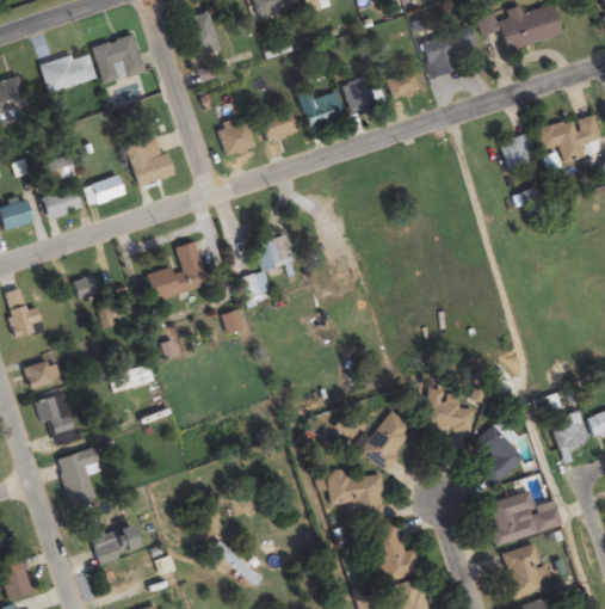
[(302,2),(301,0),(254,0),(260,17),(302,2)]
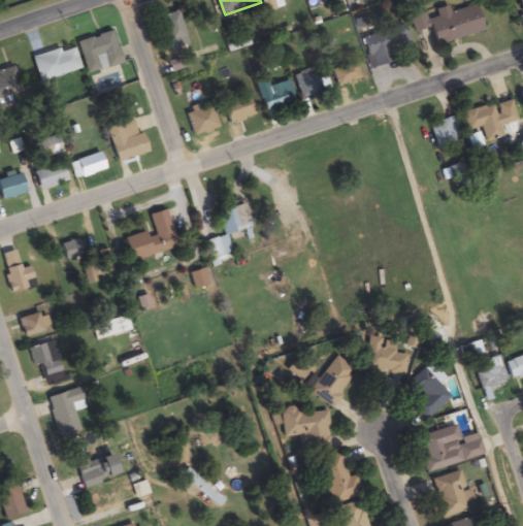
[(263,0),(266,9),(276,6),(274,0),(263,0)]
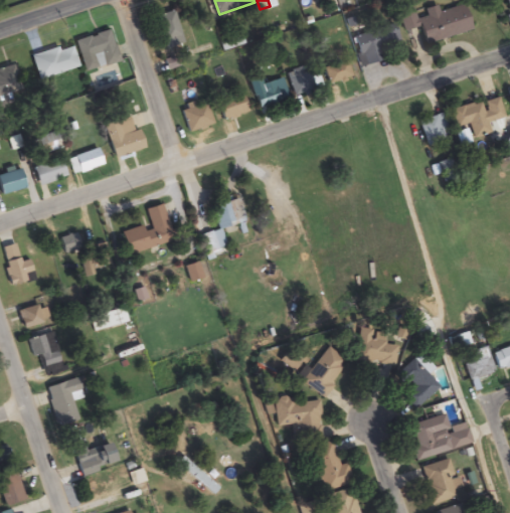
[(423,25),(428,42),(474,31),(468,4),(443,10),(442,5),(429,7),(431,15),(419,18),(416,5),(402,9),(406,29),(423,25)]
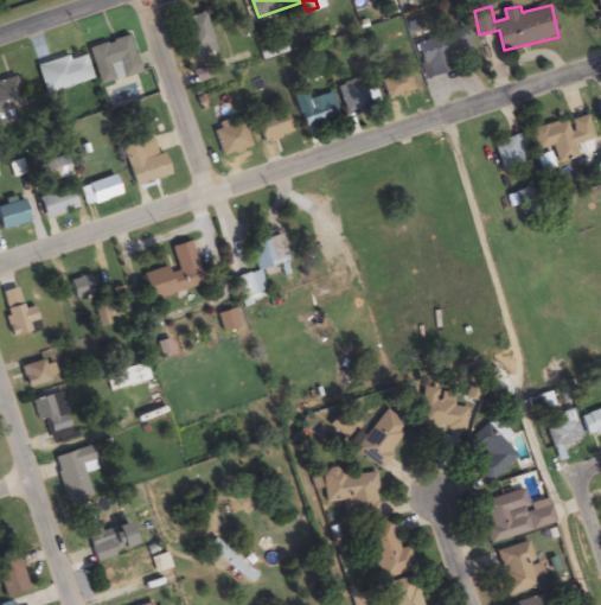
[(221,50),(209,11),(187,18),(199,57),(221,50)]
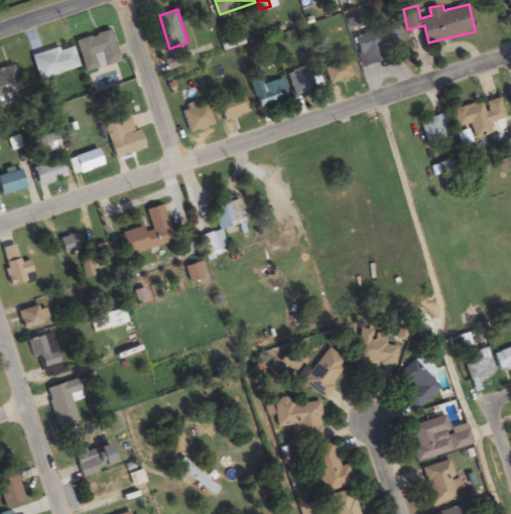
[(385,48),(404,41),(398,22),(356,36),(365,66),(388,58),(385,48)]
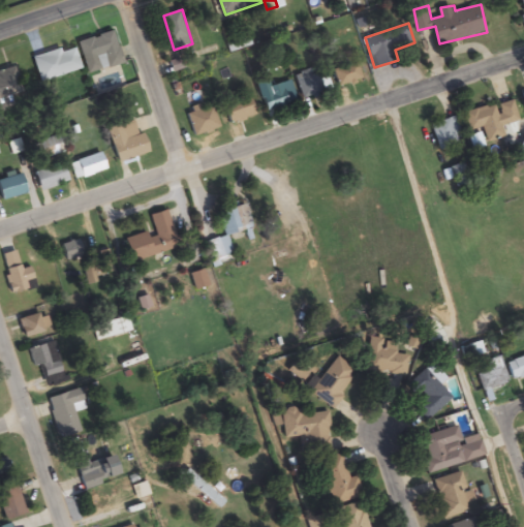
[(126,62),(116,29),(81,40),(90,73),(126,62)]
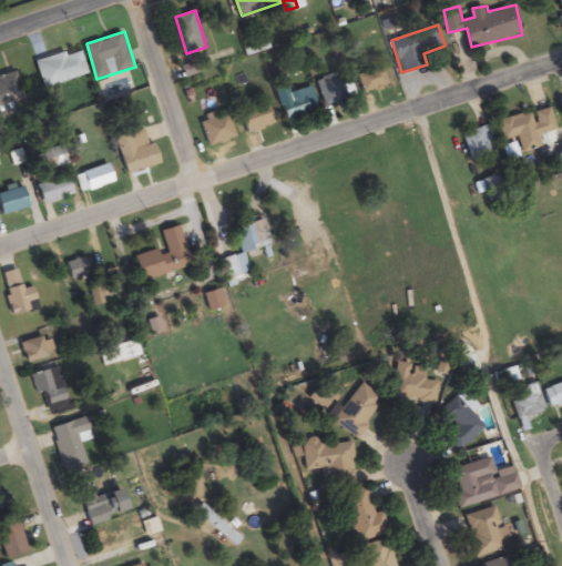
[(90,73),(82,47),(38,60),(46,87),(90,73)]
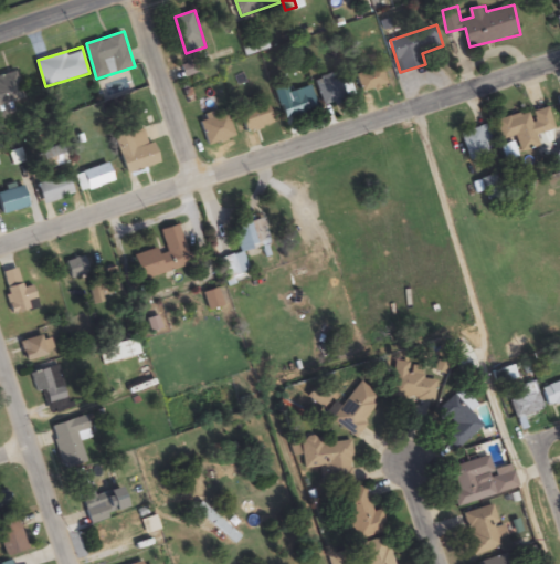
[(365,91),(389,82),(383,64),(358,73),(365,91)]
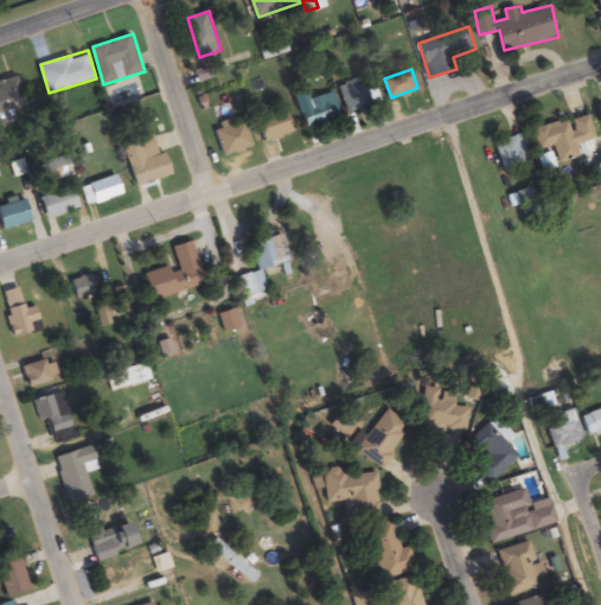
[(0,81),(0,116),(29,108),(19,76),(0,81)]
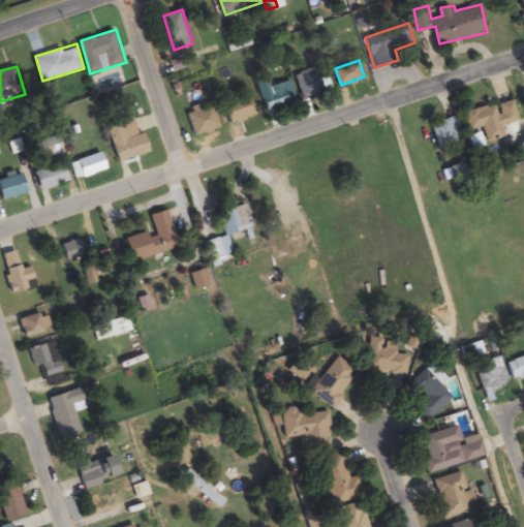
[(327,91),(319,68),(298,75),(305,98),(327,91)]
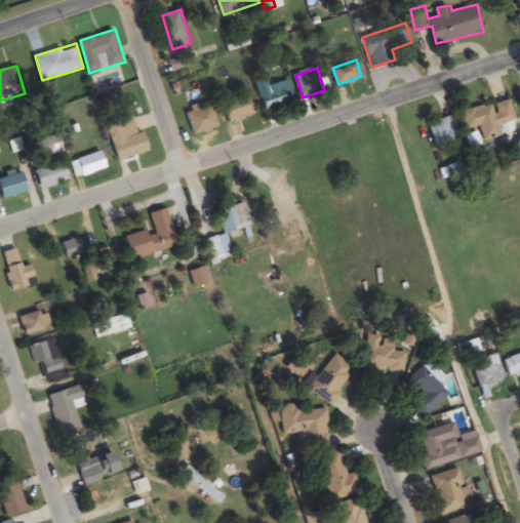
[(265,109),(288,103),(282,80),(271,83),(270,77),(257,81),(265,109)]
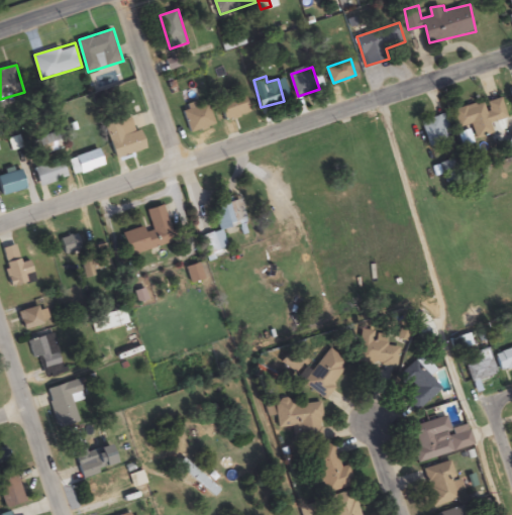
[(251,113),(245,92),(219,99),(225,119),(251,113)]
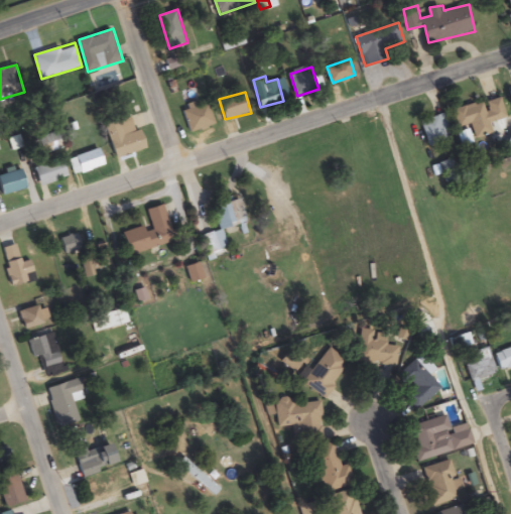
[(454,108),(459,127),(473,124),(477,139),(495,135),(491,122),(508,118),(503,97),(454,108)]
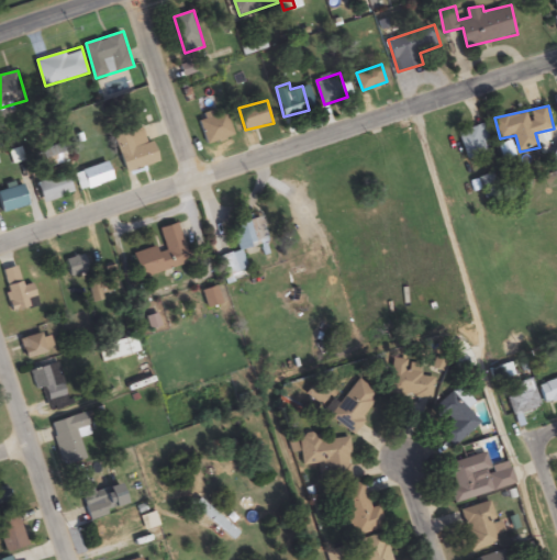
[(236,134),(227,109),(200,118),(209,144),(236,134)]
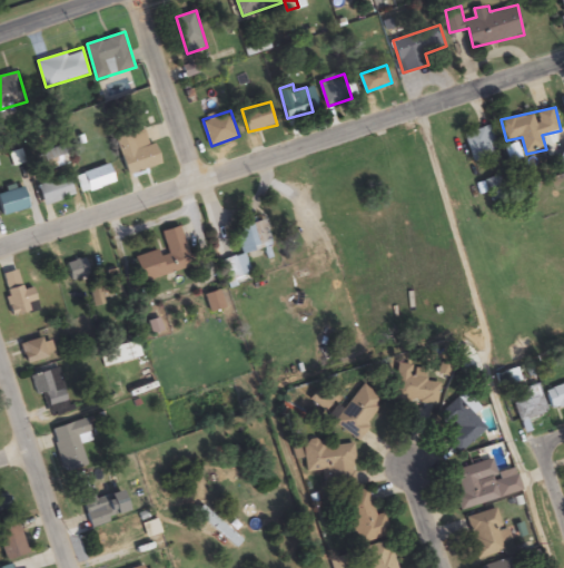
[(500,144),(493,124),(466,134),(475,162),(496,155),(493,146),(500,144)]
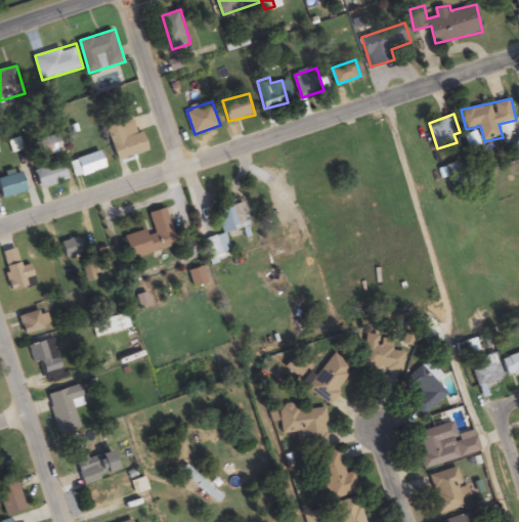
[(150,150),(144,130),(140,131),(137,118),(109,126),(119,160),(150,150)]
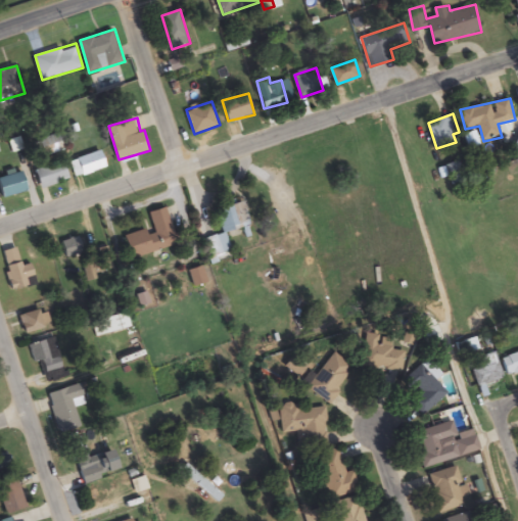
[(59,133),(38,140),(43,156),(64,150),(59,133)]
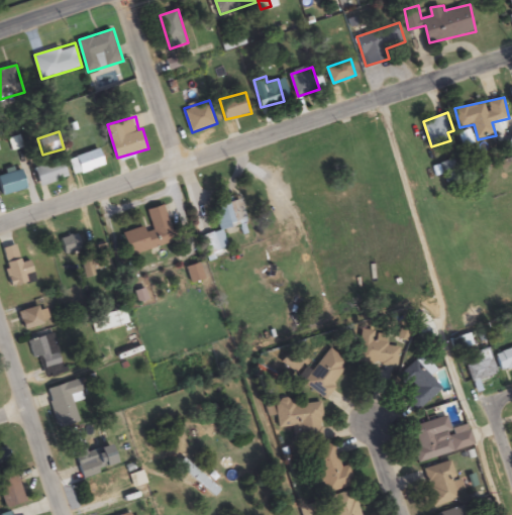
[(72,156),(76,173),(106,166),(102,149),(72,156)]
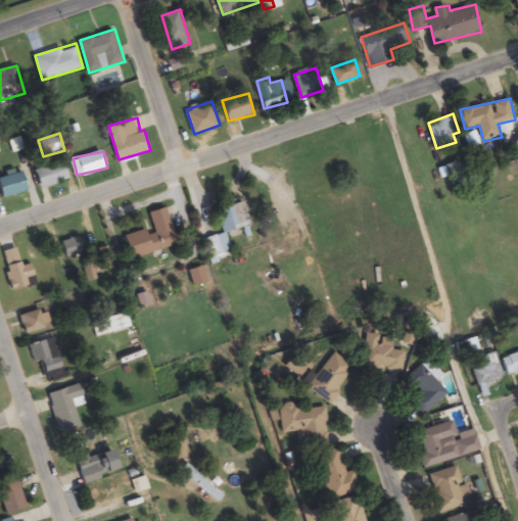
[(42,188),(71,179),(64,159),(36,170),(42,188)]
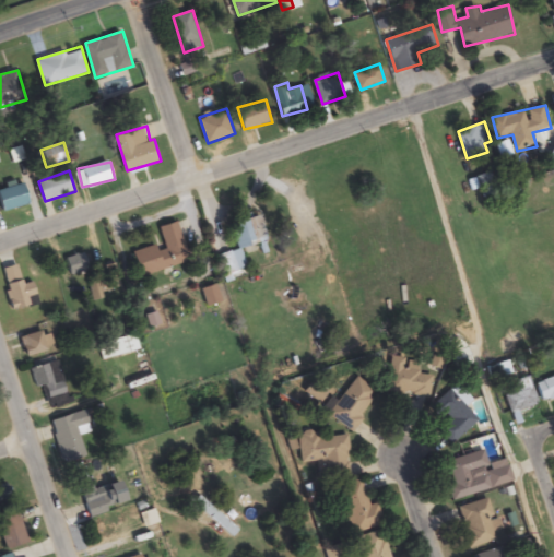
[(0,196),(3,210),(31,203),(26,182),(0,189),(0,196)]
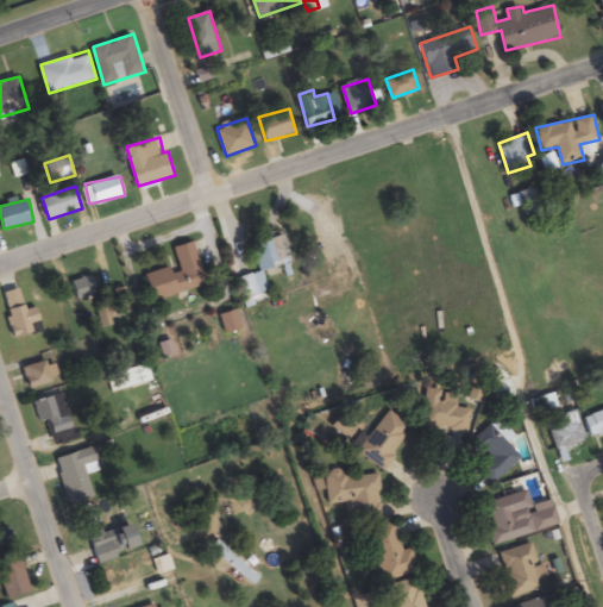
[(253,242),(262,271),(240,277),(247,306),(257,304),(255,294),(270,289),(264,269),(294,261),(287,233),(253,242)]
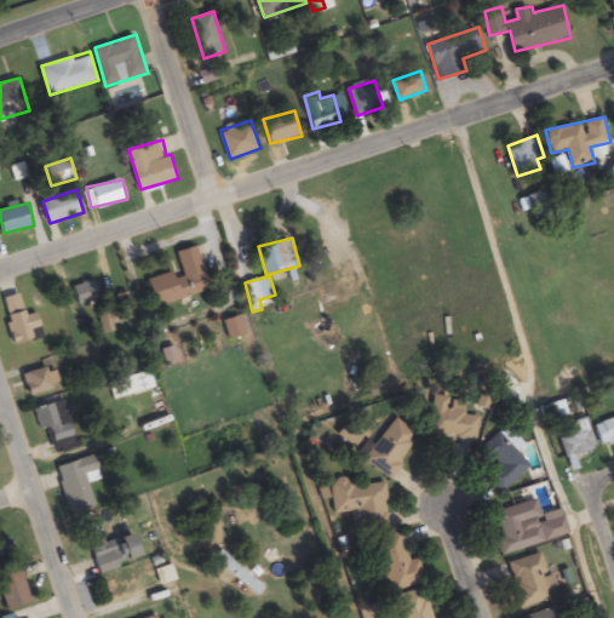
[(150,279),(158,305),(212,291),(200,245),(179,251),(184,270),(150,279)]
